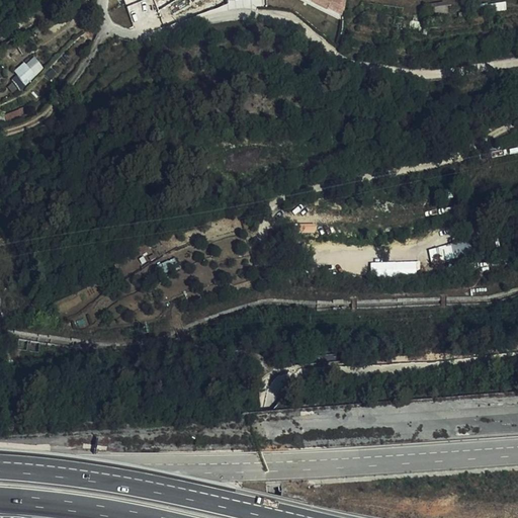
[(342,2),(338,0),(313,0),(313,1),(330,9),(330,8),(338,11),(342,2)]
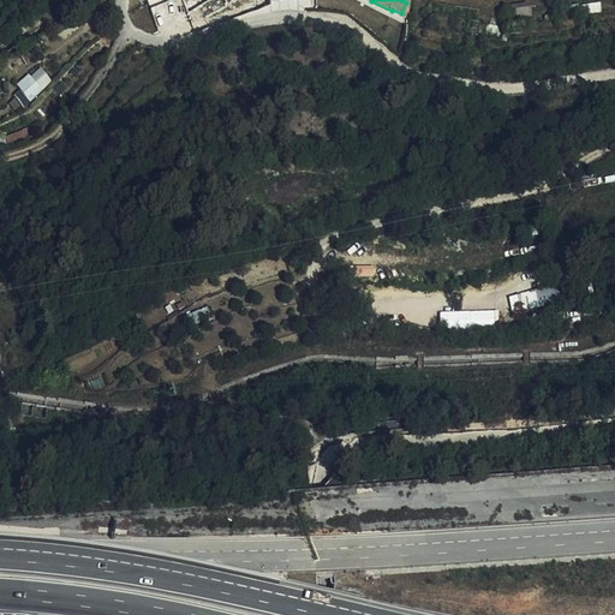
[(248,16),(260,12),(256,3),(245,6),(248,16)]
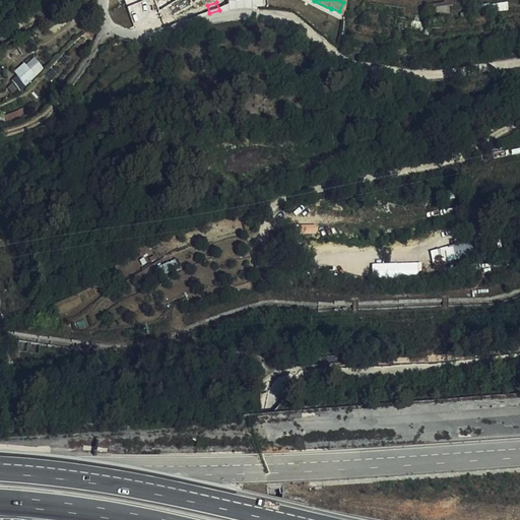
[(491,12),(490,5),(479,7),(481,14),(491,12)]
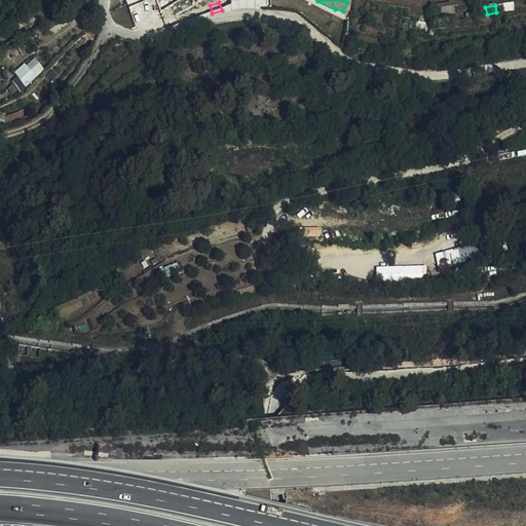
[(452,9),(435,11),(436,17),(452,15),(452,9)]
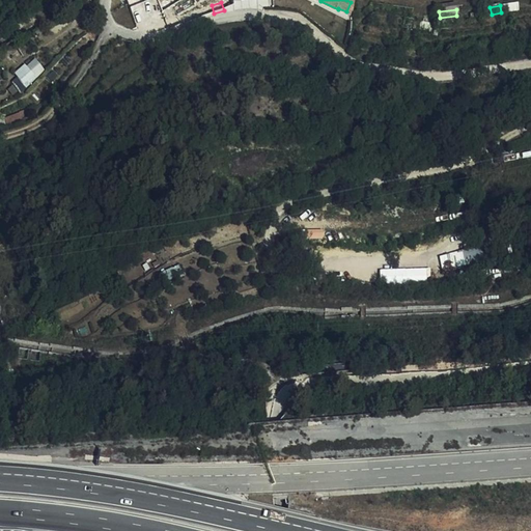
[(19,80),(29,71),(25,65),(15,75),(19,80)]
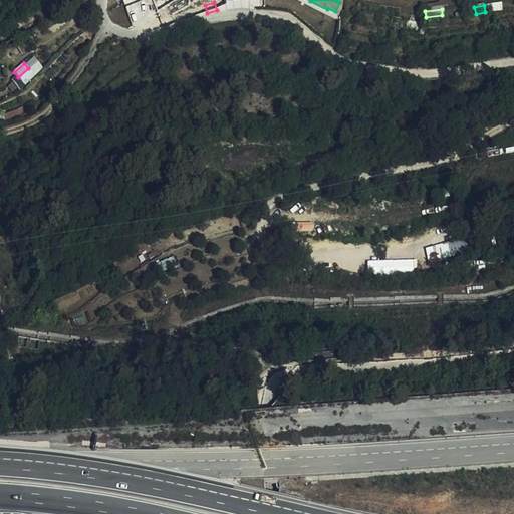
[(36,76),(28,68),(18,77),(26,85),(36,76)]
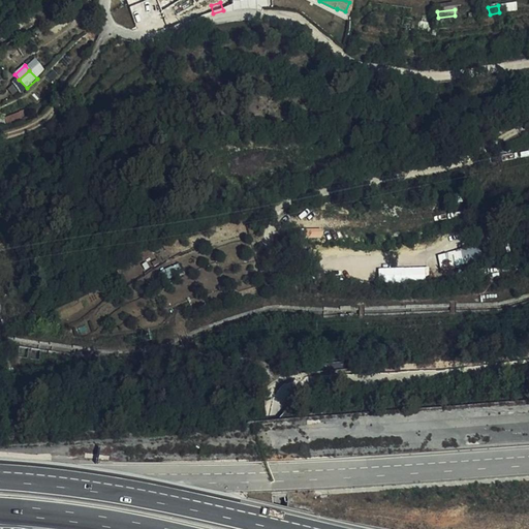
[(27,88),(19,80),(12,84),(22,93),(27,88)]
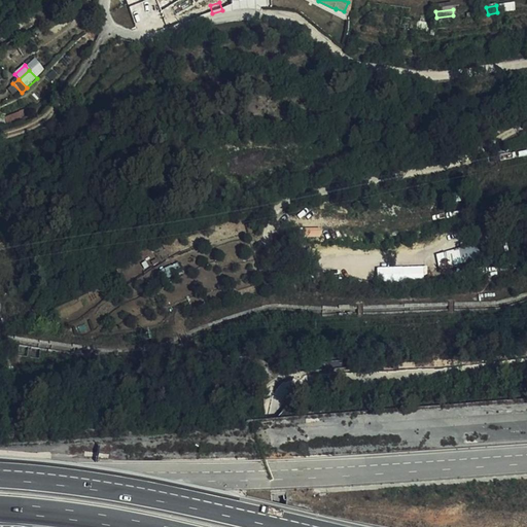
[(8,127),(23,120),(20,112),(5,117),(8,127)]
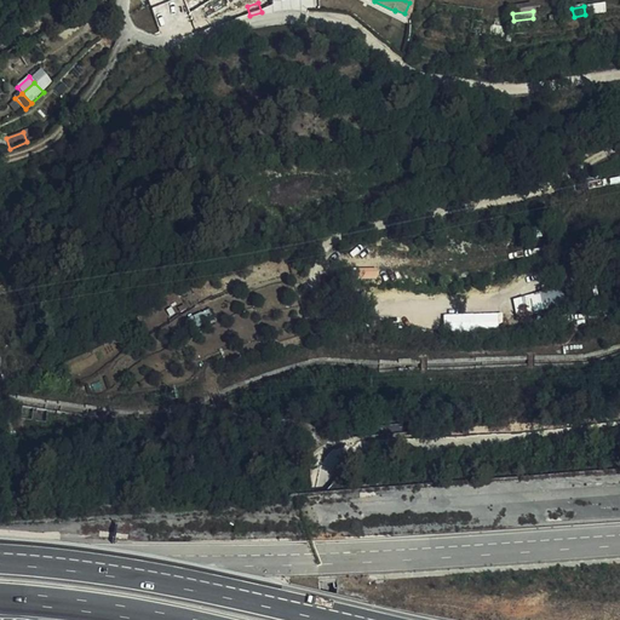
[(522,298),(528,315),(567,303),(562,285),(522,298)]
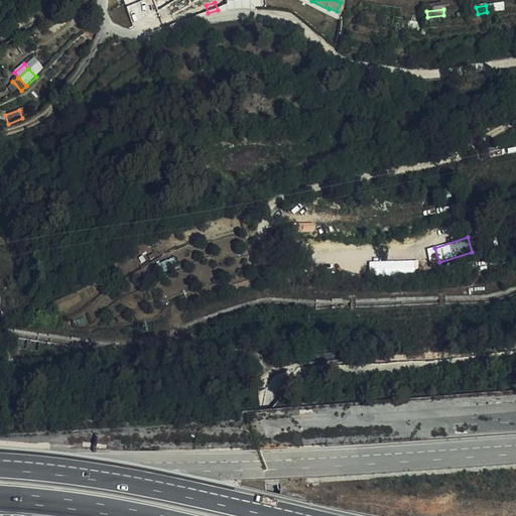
[(370,275),(415,274),(415,260),(370,261),(370,275)]
